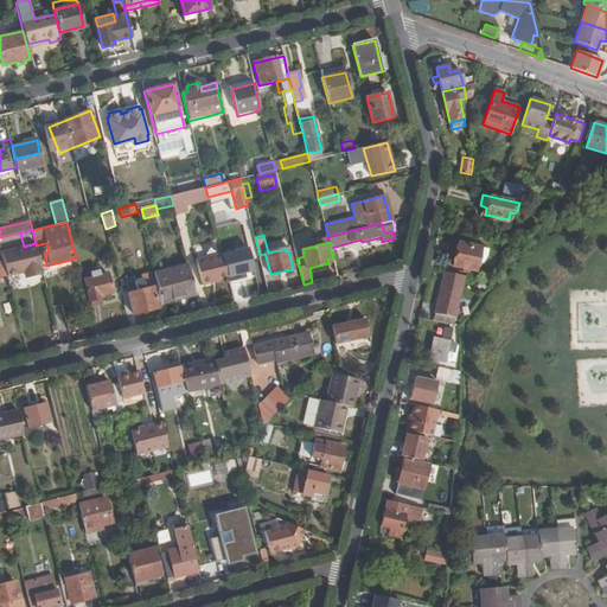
[(487,249),(480,247),(459,242),(459,246),(454,244),(453,251),(457,253),(454,266),(475,270),(477,266),(479,266),(486,255),(487,249)]
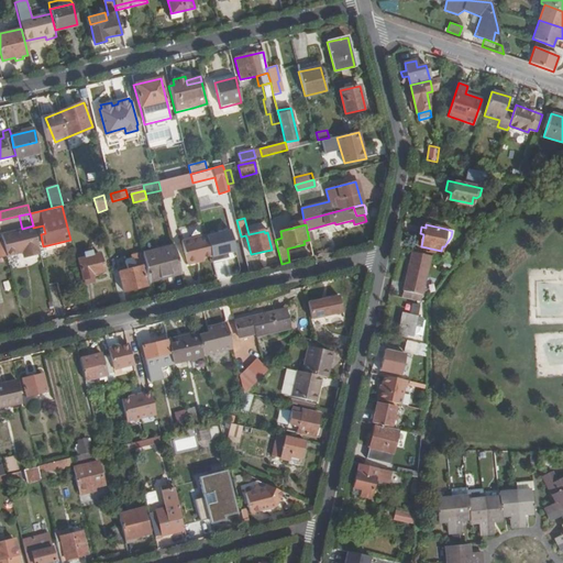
[(4,249),(7,255),(22,251),(22,254),(28,253),(29,256),(40,253),(33,228),(33,225),(22,229),(1,233),(3,241),(4,249)]
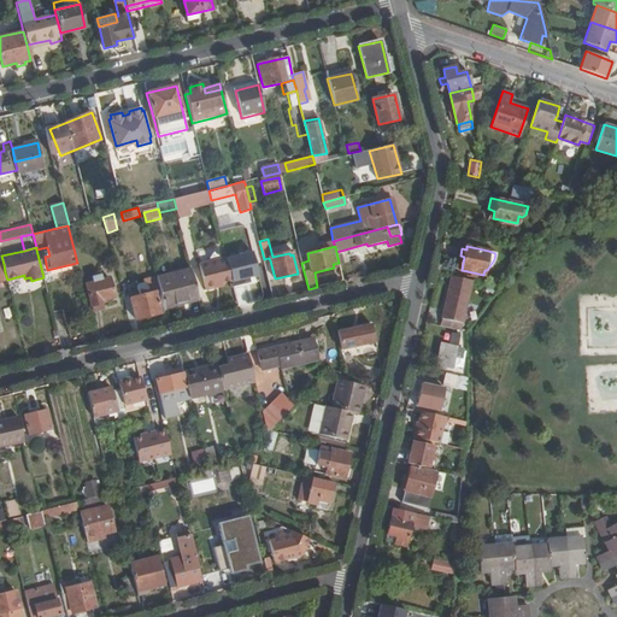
[(223,282),(231,281),(227,258),(200,264),(206,291),(217,288),(216,285),(223,282)]
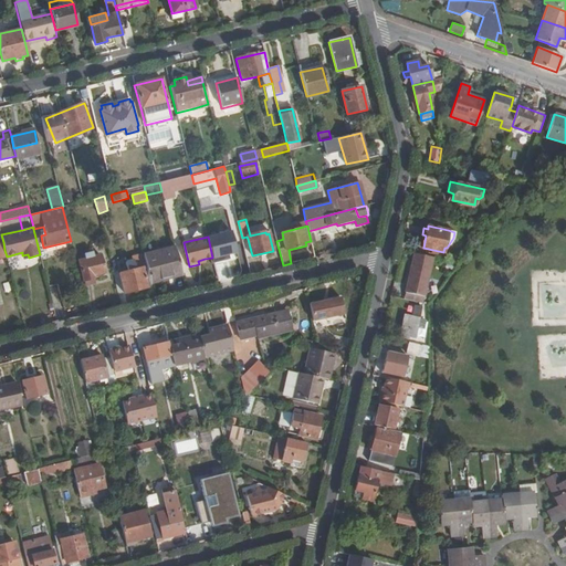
[(143,255),(150,283),(182,275),(175,248),(143,255)]
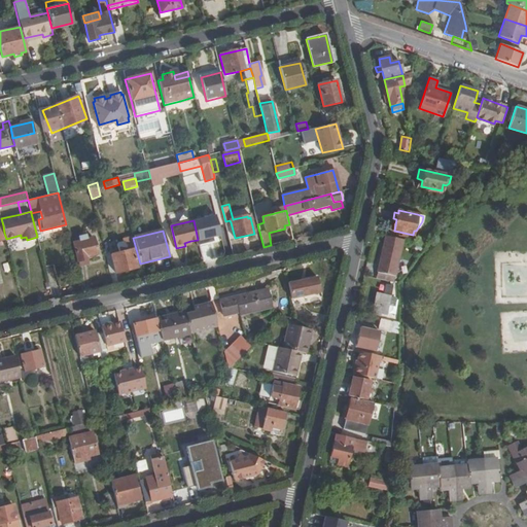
[(223,246),(231,244),(227,231),(219,233),(223,246)]
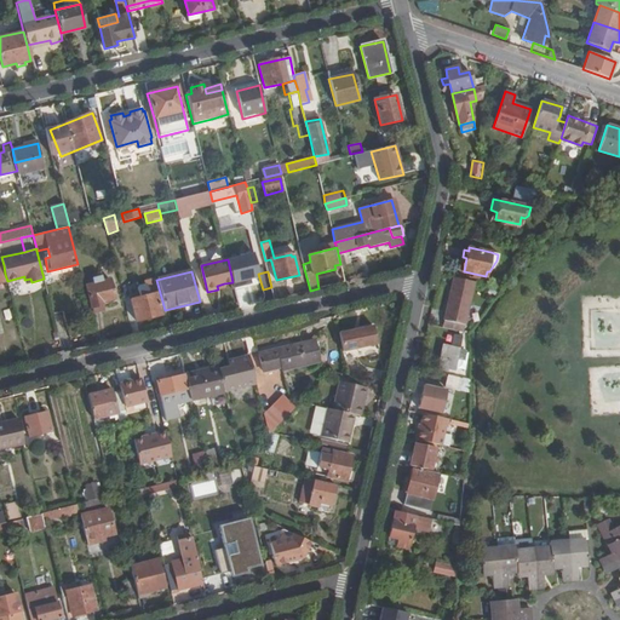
[(474,281),(453,276),(445,319),(465,323),(474,281)]
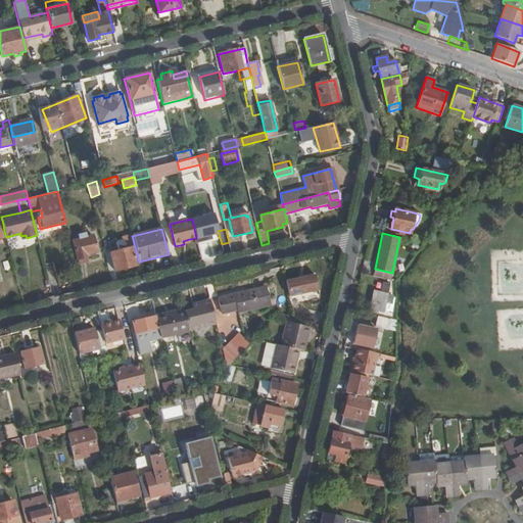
[(73,240),(77,259),(86,257),(86,255),(96,252),(92,236),(73,240)]
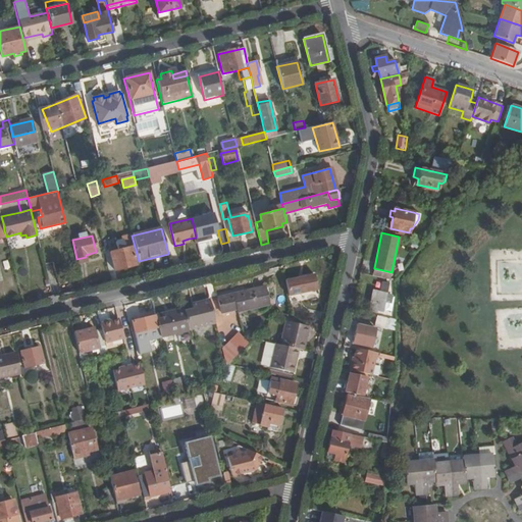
[(138,265),(133,247),(125,249),(123,241),(116,243),(118,251),(109,253),(114,271),(138,265)]
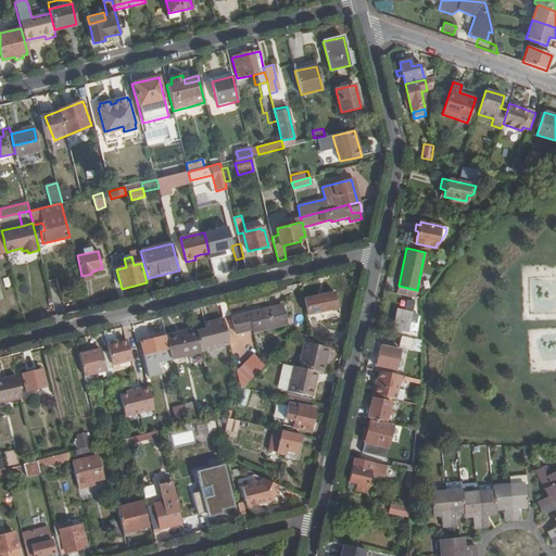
[(399,286),(396,293),(415,298),(417,290),(399,286)]
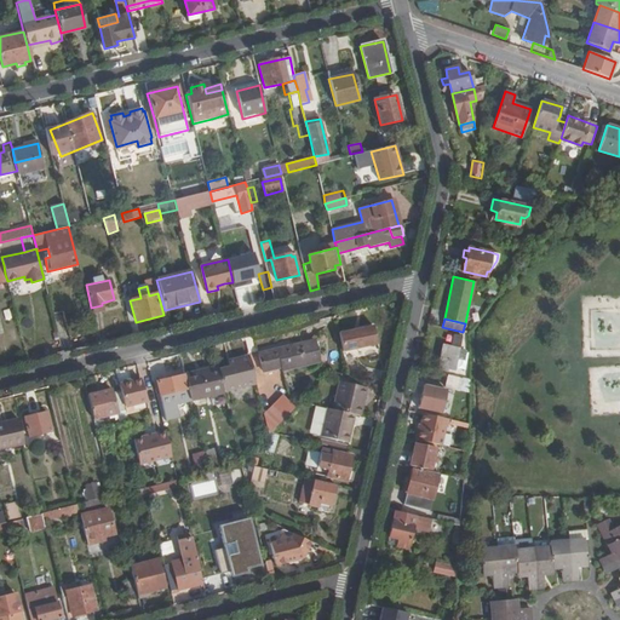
[(371,325),(337,333),(342,351),(375,343),(371,325)]
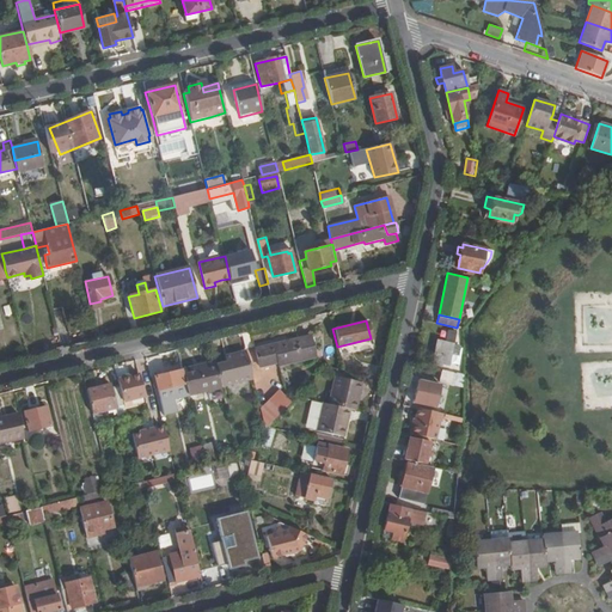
[(448,366),(457,331),(447,330),(445,342),(438,341),(433,362),(448,366)]
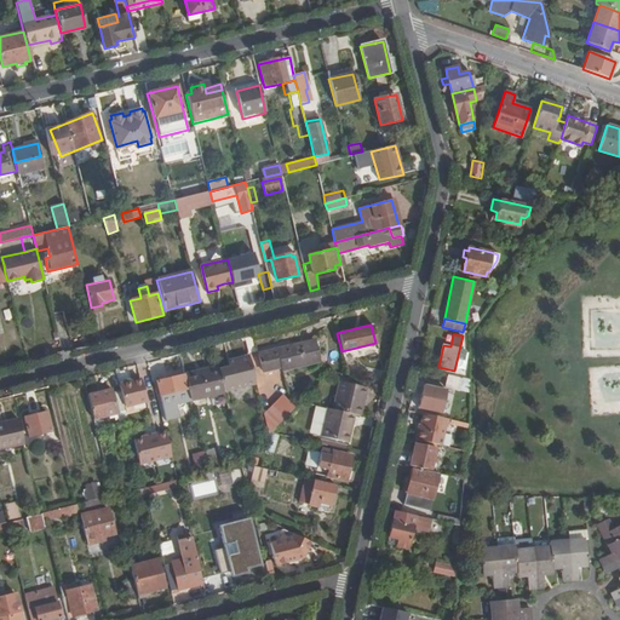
[(314,340),(258,352),(263,373),(285,367),(286,371),(320,362),(314,340)]
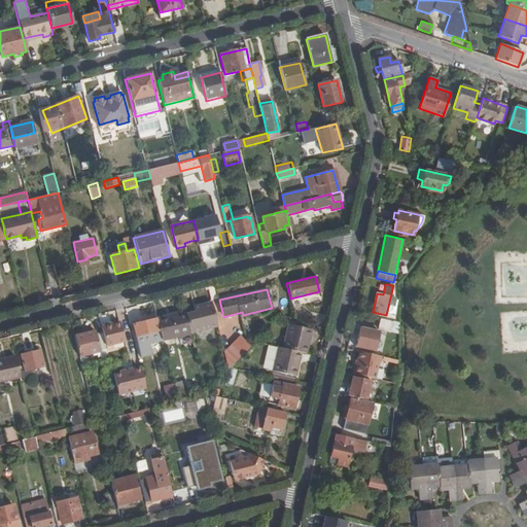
[(216,326),(211,302),(200,305),(201,308),(195,309),(195,312),(184,314),(189,332),(216,326)]
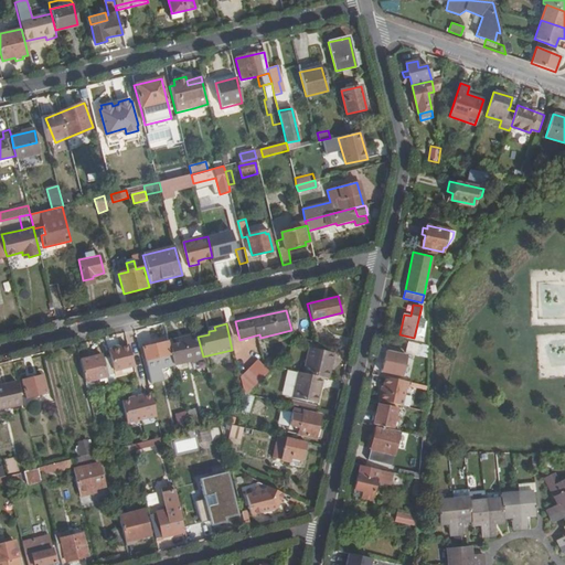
[(198,337),(198,334),(168,341),(173,365),(203,358),(203,356),(198,337)]
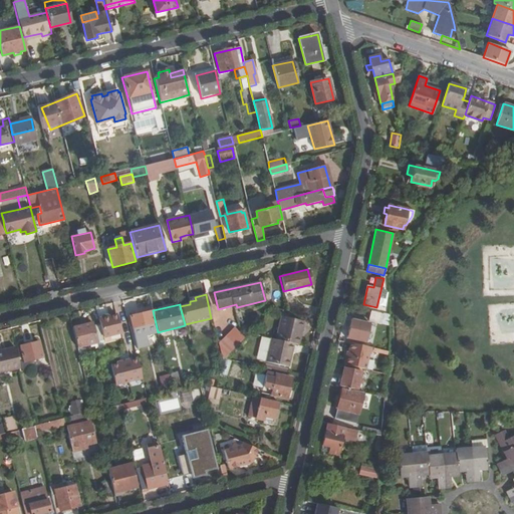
[(158,332),(153,310),(129,316),(132,328),(133,328),(136,337),(158,332)]
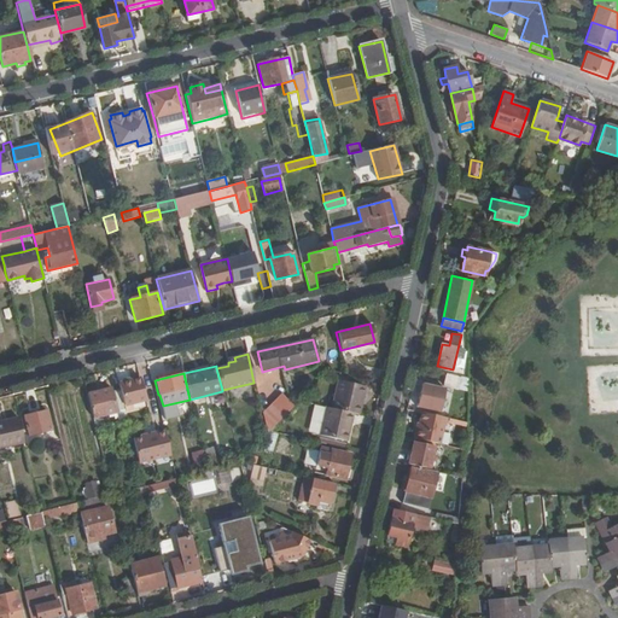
[(445,373),(442,385),(461,389),(464,378),(445,373)]
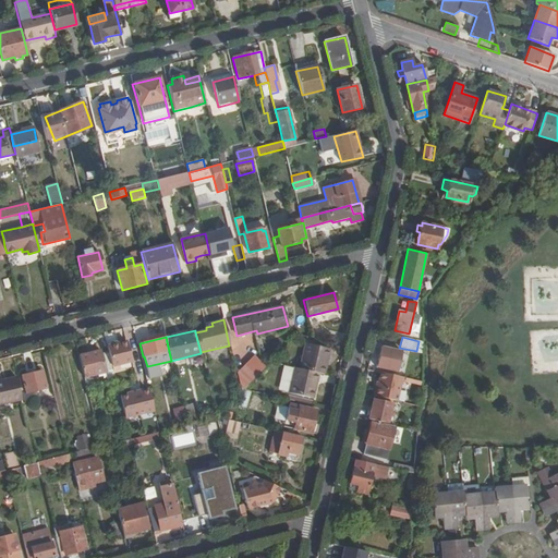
[(131,362),(126,341),(107,346),(108,353),(111,366),(131,362)]
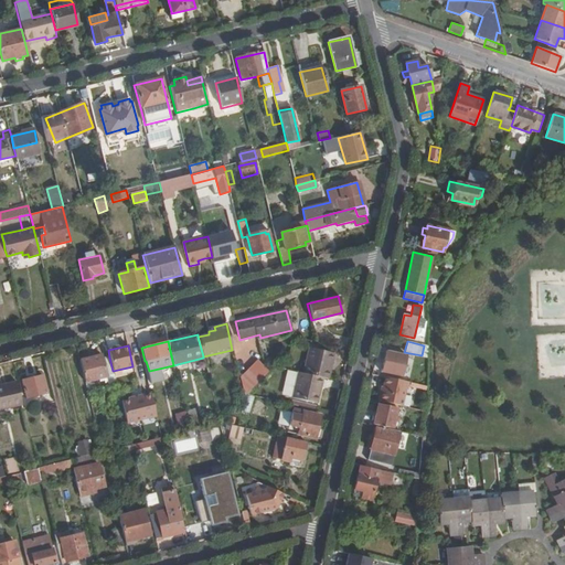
[(322,379),(328,380),(333,353),(309,348),(302,373),(322,379)]
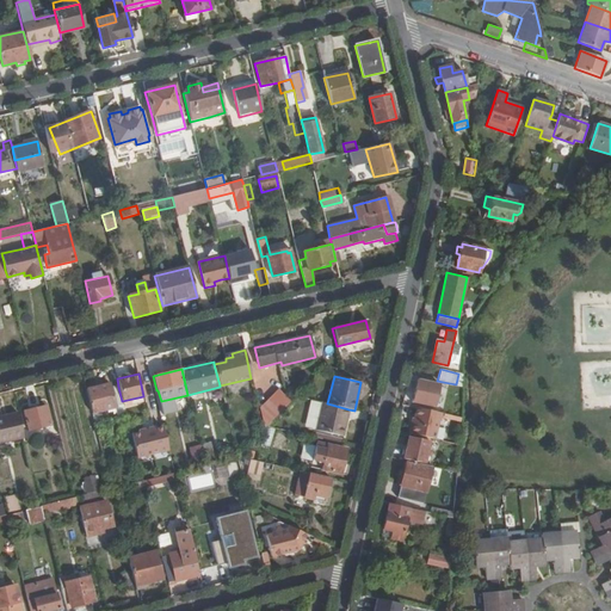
[(411,402),(434,407),(439,383),(415,378),(411,402)]
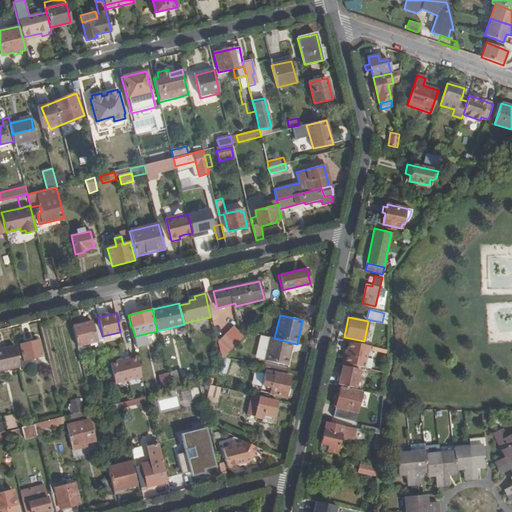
[(98,350),(105,348),(102,336),(99,324),(92,325),(91,321),(72,326),(77,346),(88,343),(96,341),(97,345),(98,350)]
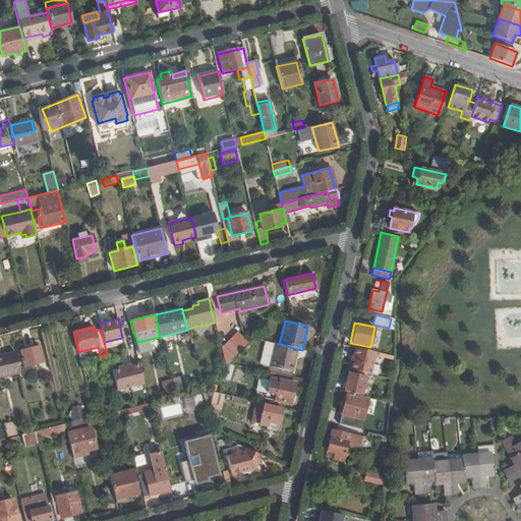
[(228,351),(234,356),(245,345),(240,339),(228,351)]
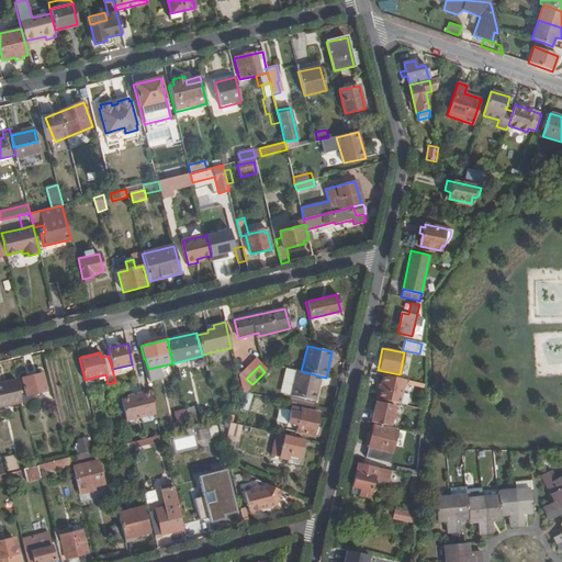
[(321,377),(301,371),(295,371),(290,395),(315,401),(321,377)]
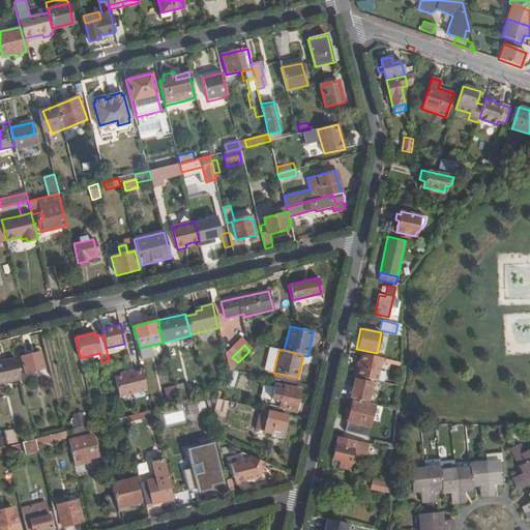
[(43,369),(39,352),(21,357),(25,374),(43,369)]
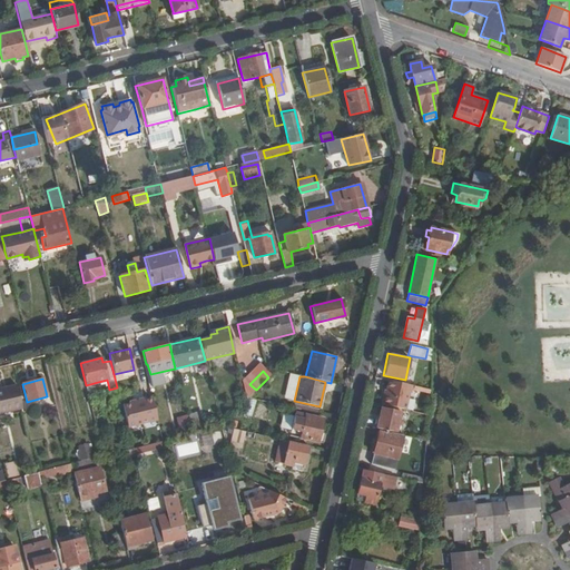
[(411,385),(387,380),(382,404),(401,409),(404,410),(411,385)]
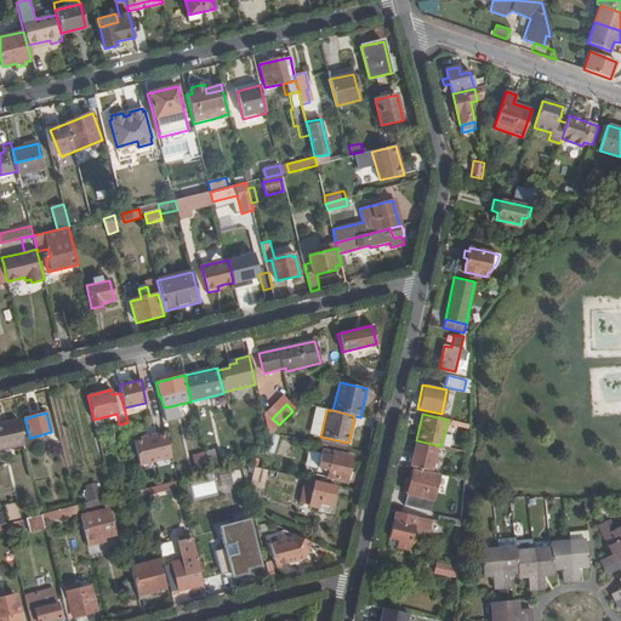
[(0,450),(24,445),(18,419),(6,422),(7,426),(0,427),(0,450)]
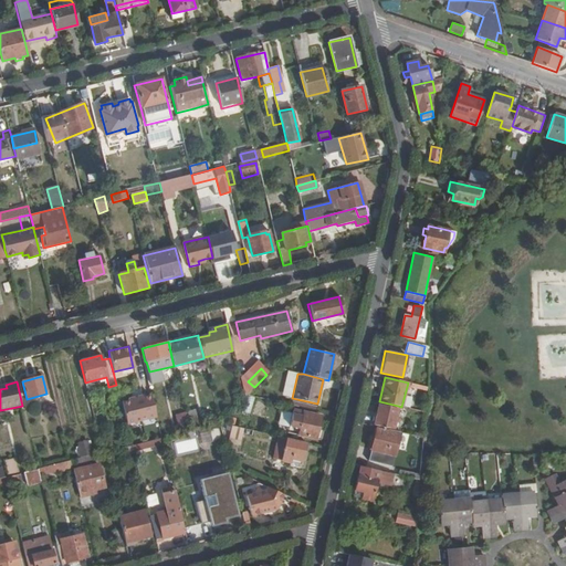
[(156,417),(150,395),(121,401),(126,423),(156,417)]
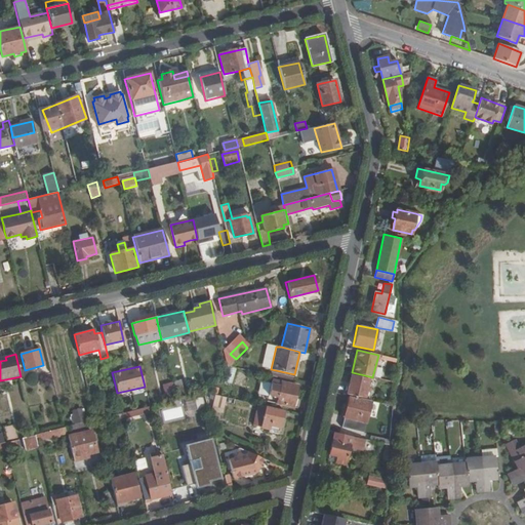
[(234,386),(237,369),(230,367),(227,384),(234,386)]
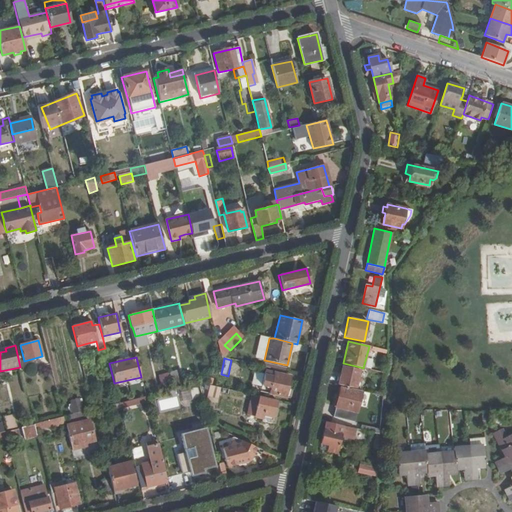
[(355,388),(359,370),(341,366),(337,383),(355,388)]
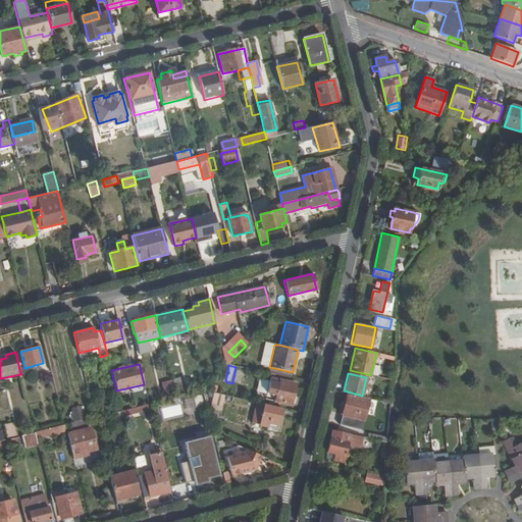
[(274,401),(279,380),(270,378),(265,399),(274,401)]
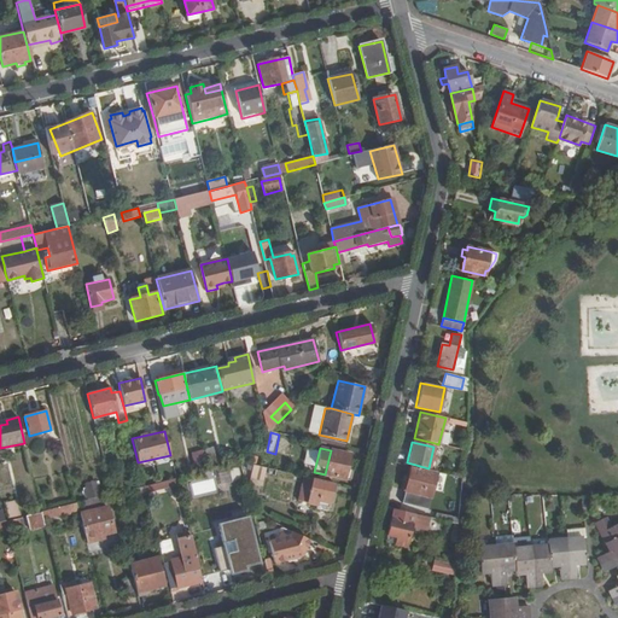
[(204,467),(200,450),(192,453),(197,470),(204,467)]
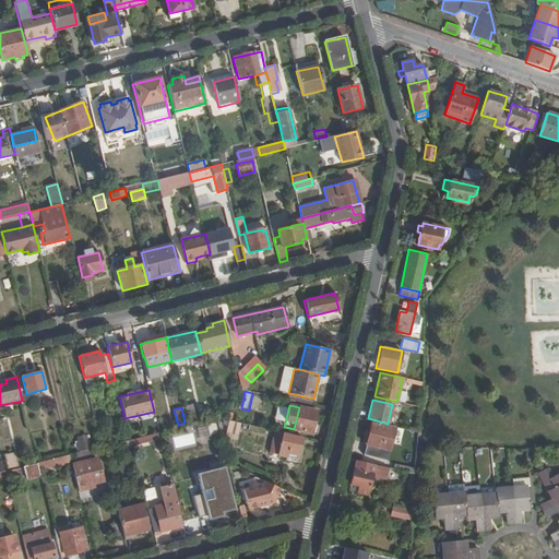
[(317,411),(299,407),(294,429),(317,435),(319,426),(313,425),(317,411)]
